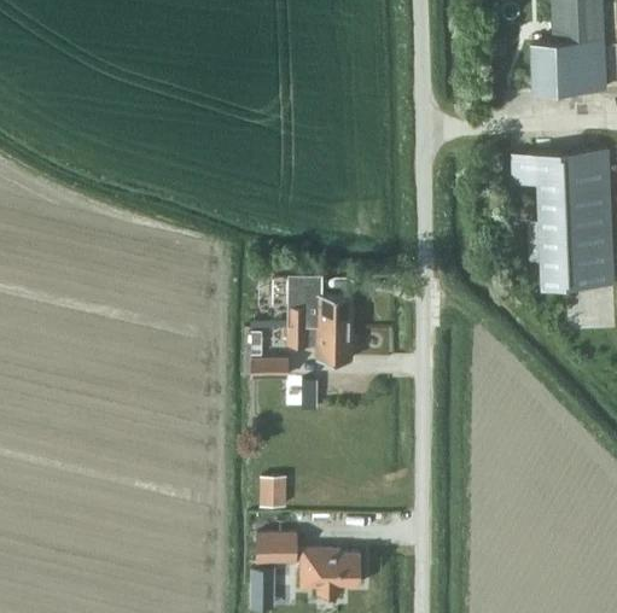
[(551,0),(553,45),(530,45),(531,94),(605,92),(601,0),(551,0)]
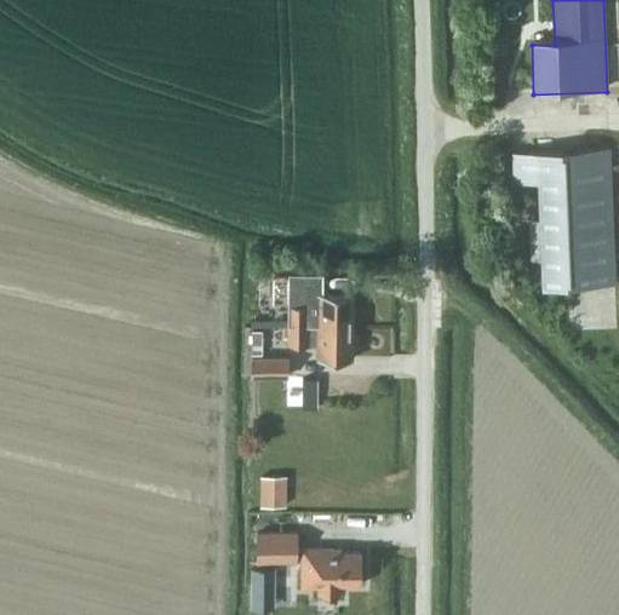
[(534,183),(540,289),(613,285),(605,149),(508,155),(510,185),(534,183)]
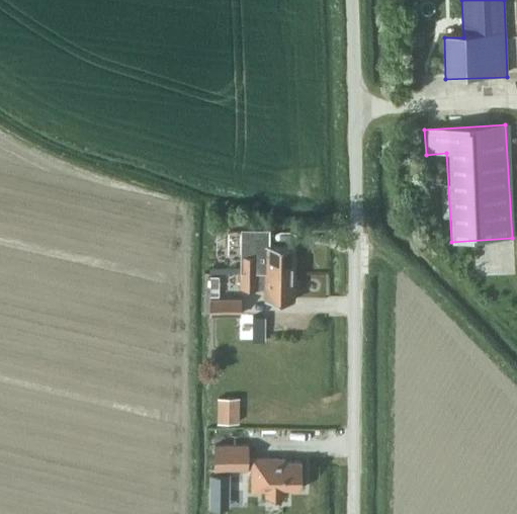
[(240,260),(240,276),(293,277),(293,250),(265,249),(265,268),(257,268),(257,260),(240,260)]
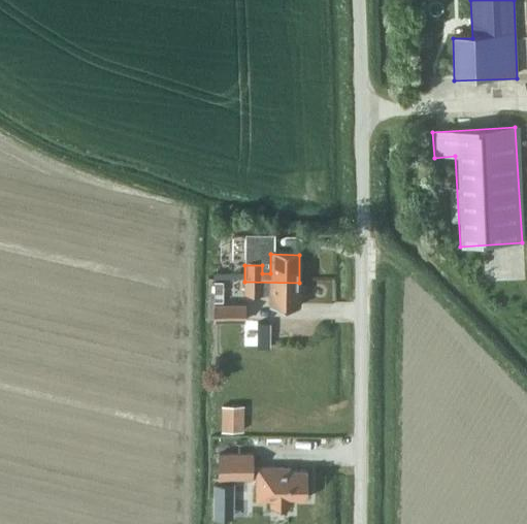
[(299,283),(244,282),(244,299),(270,299),(269,310),(299,310),(299,283)]
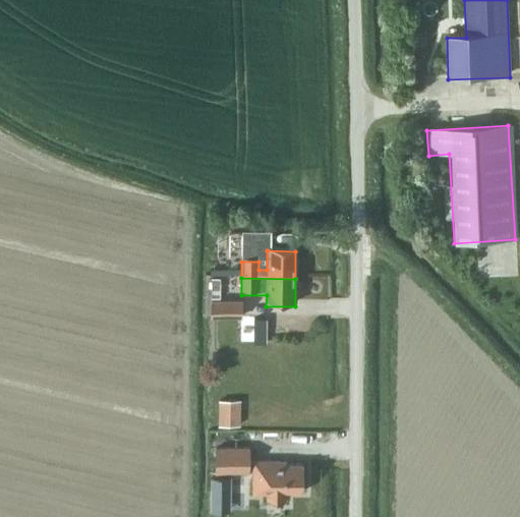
[(220,300),(220,281),(212,281),(212,300),(220,300)]
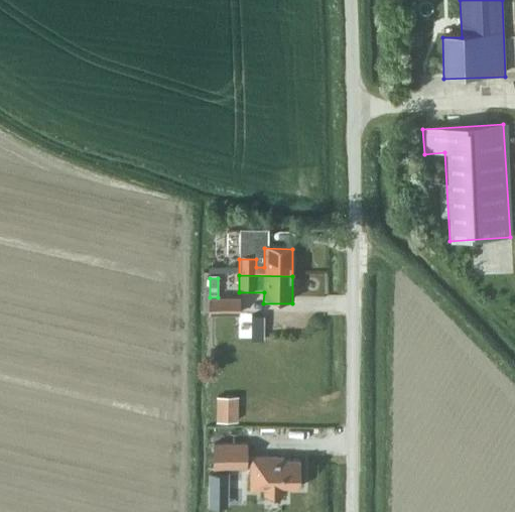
[(209,317),(241,318),(241,300),(209,299),(209,317)]
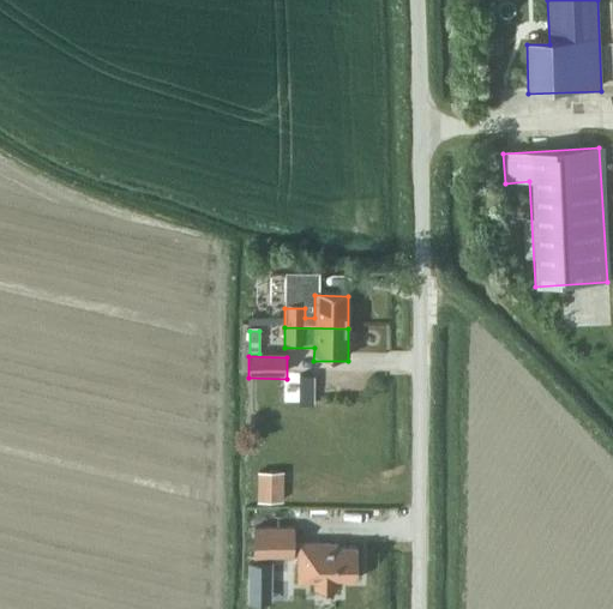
[(300,409),(314,409),(314,381),(300,381),(300,409)]
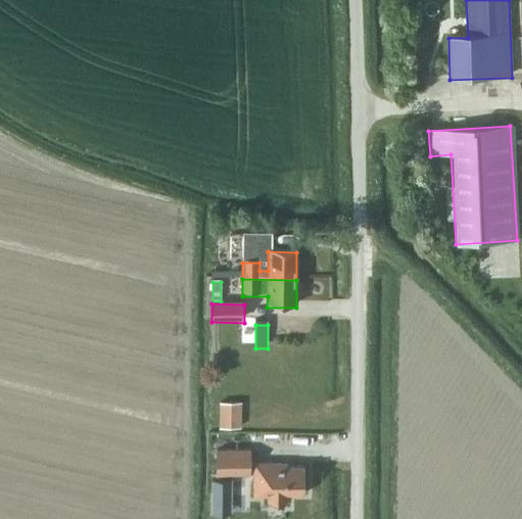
[(241,430),(241,406),(220,406),(220,430),(241,430)]
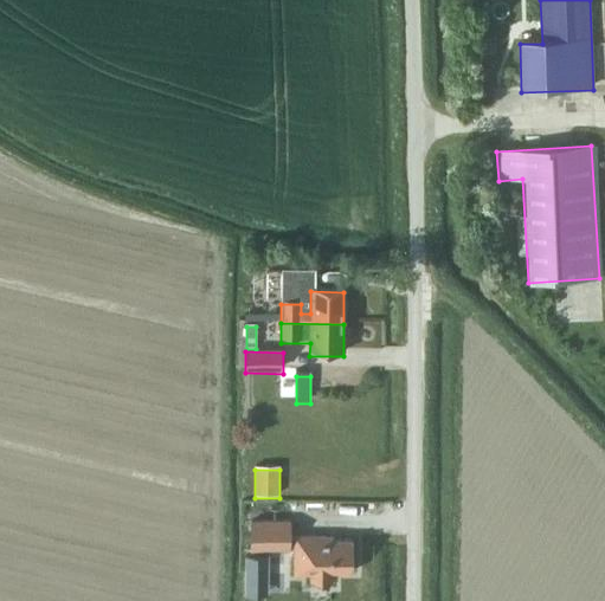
[(326,538),(295,538),(290,538),(290,523),(252,523),(252,551),(289,551),(289,549),(295,549),(295,577),(310,577),(310,586),(330,586),(330,574),(353,574),(354,543),(326,543),(326,538)]
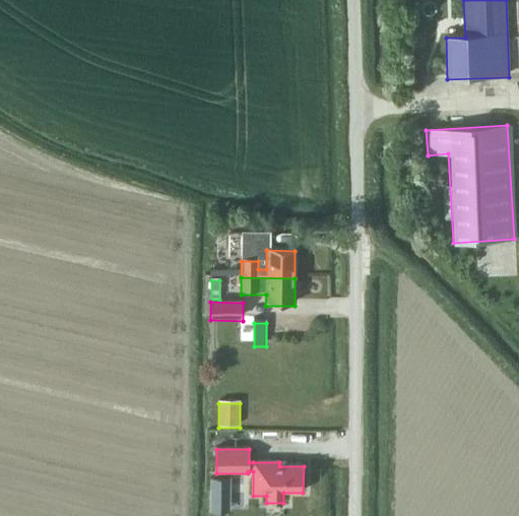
[(210,514),(229,514),(229,481),(211,481),(210,514)]
